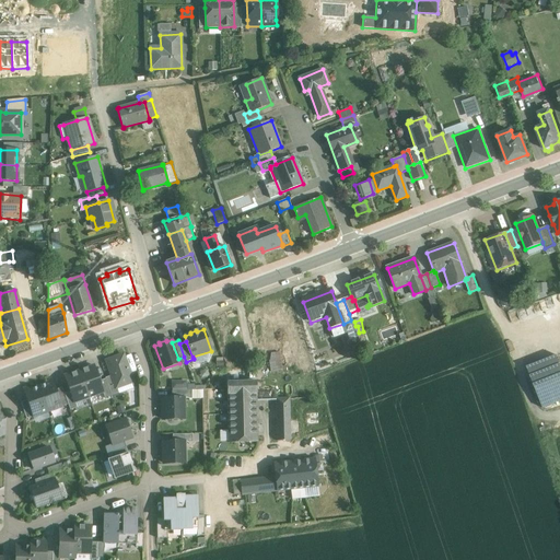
[(123,356),(106,361),(112,376),(116,388),(132,382),(123,356)]
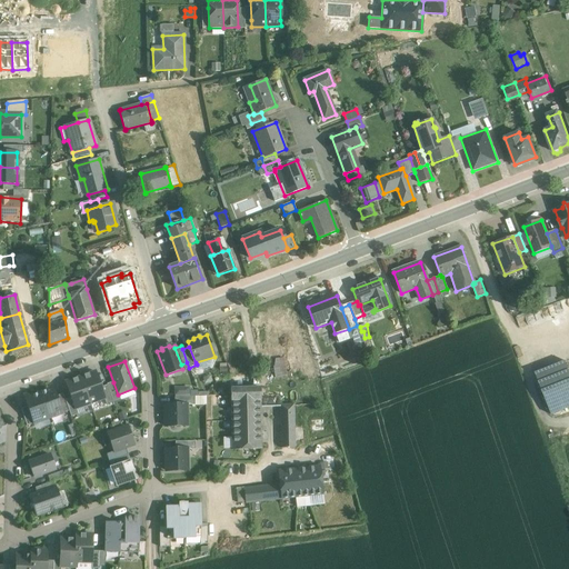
[(568,368),(567,361),(536,373),(551,415),(568,408),(568,368)]
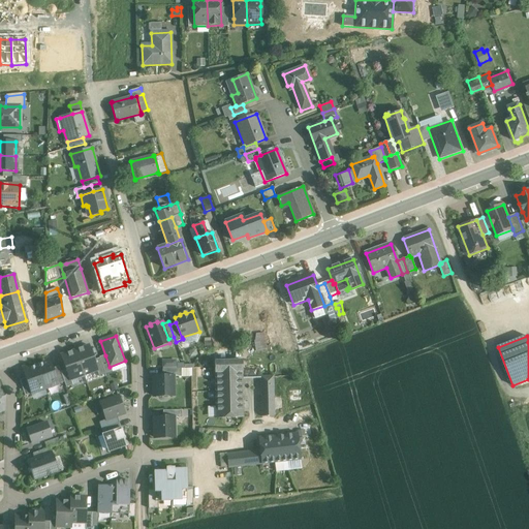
[(88,346),(74,350),(84,375),(97,371),(93,361),(88,346)]
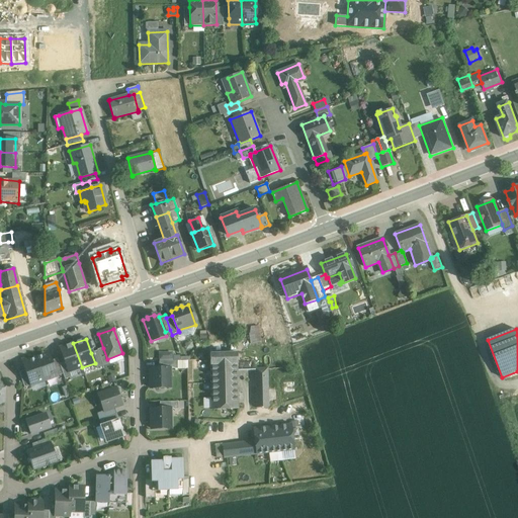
[(82,367),(73,343),(60,348),(65,362),(69,372),(82,367)]
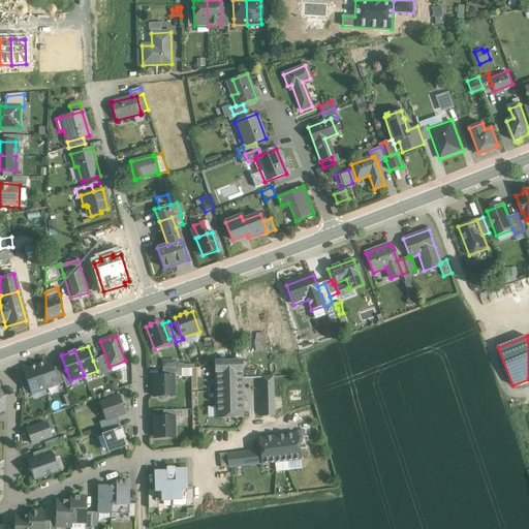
[(110,367),(105,355),(99,358),(99,359),(104,374),(112,371),(110,367)]
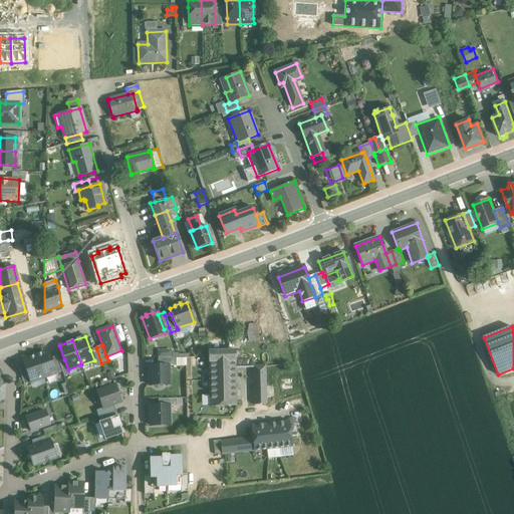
[(96,348),(90,350),(94,360),(95,365),(101,363),(96,348)]
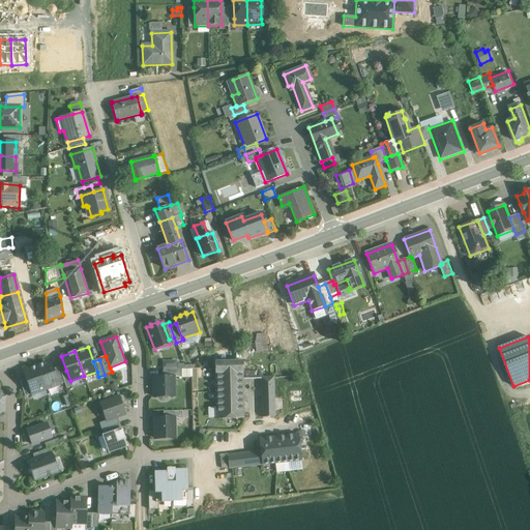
[(242,361),(214,362),(215,374),(216,419),(243,418),(242,379),(242,361)]
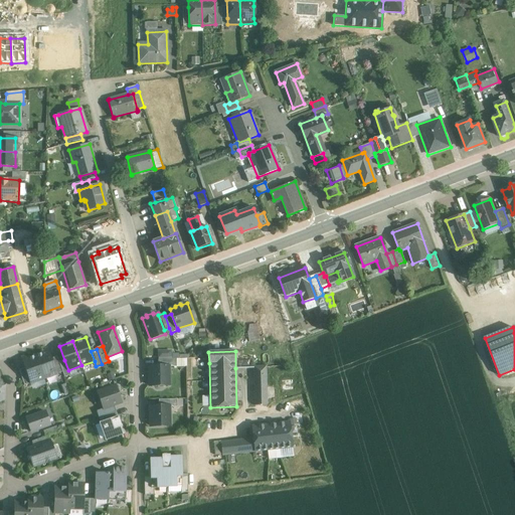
[(49,354),(45,352),(35,356),(43,379),(56,374),(51,359),(49,354)]
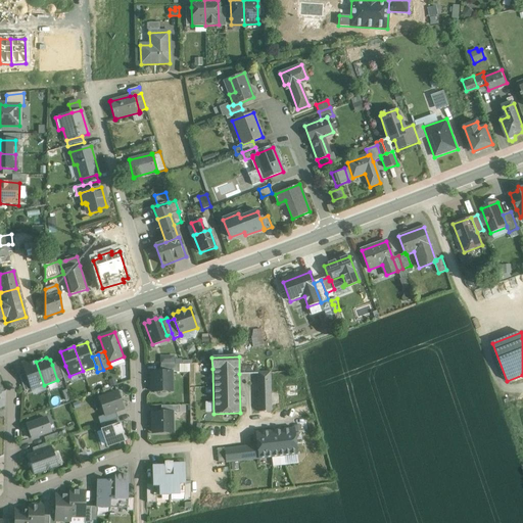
[(36,362),(26,365),(24,370),(25,374),(31,389),(44,385),(36,362)]
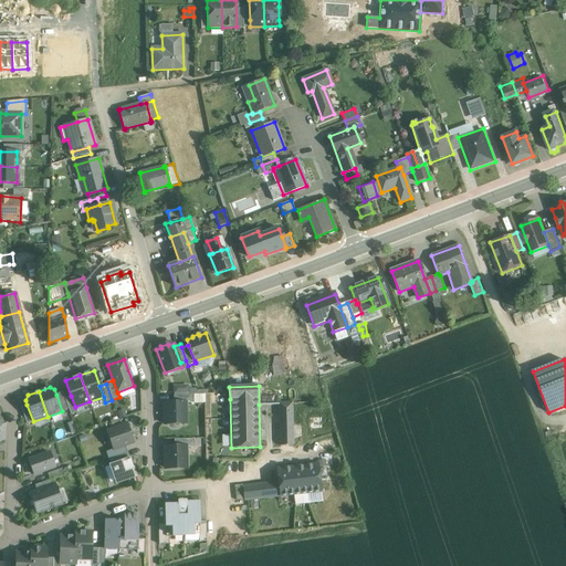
[(64,398),(62,392),(56,395),(62,411),(69,409),(64,398)]
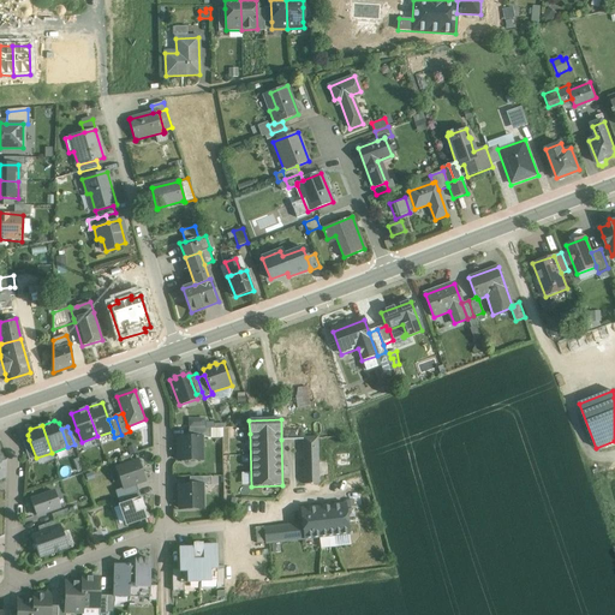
[(77,430),(70,433),(75,445),(77,451),(84,448),(82,442),(77,430)]
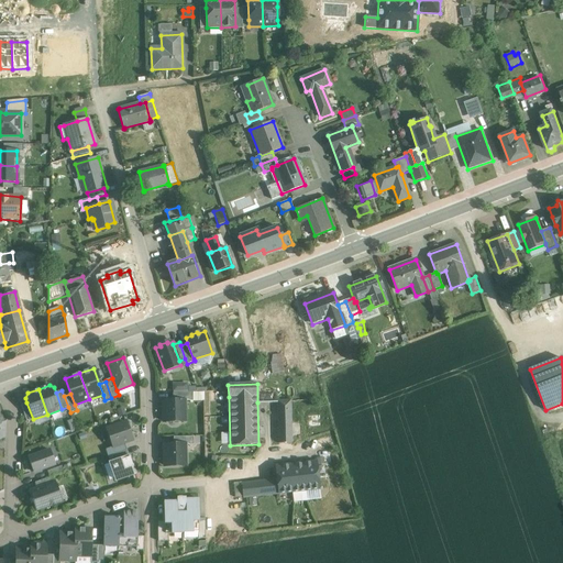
[(173,400),(163,401),(163,422),(185,421),(185,401),(184,400),(173,400)]
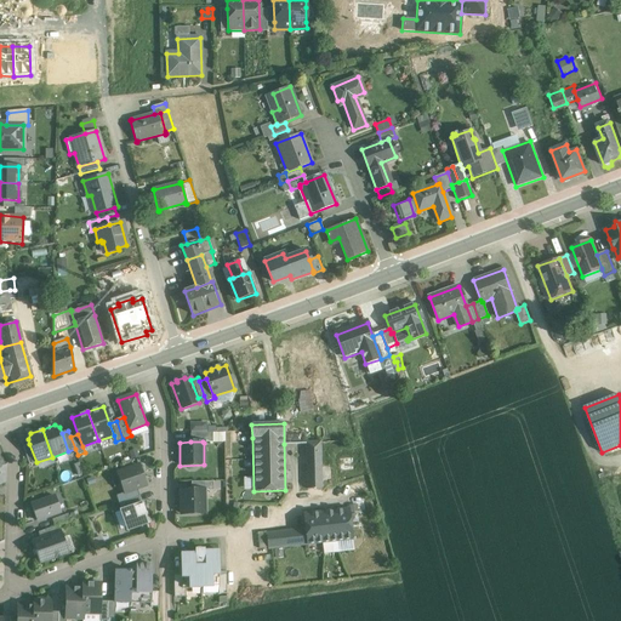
[(320,443),(306,443),(307,489),(322,489),(320,443)]
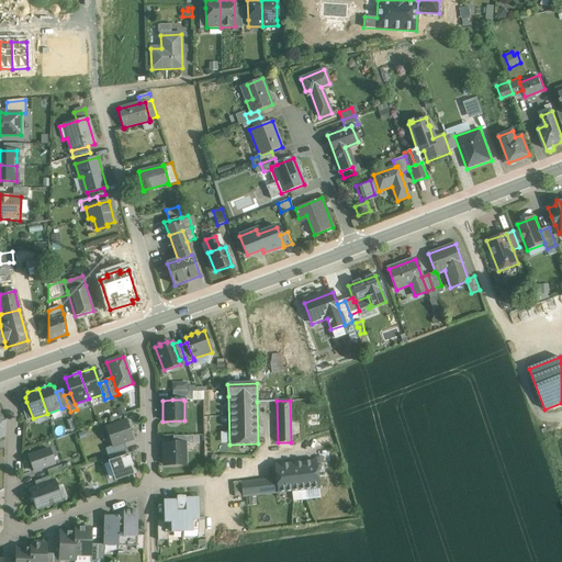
[(26,402),(21,404),(26,420),(33,418),(26,402)]
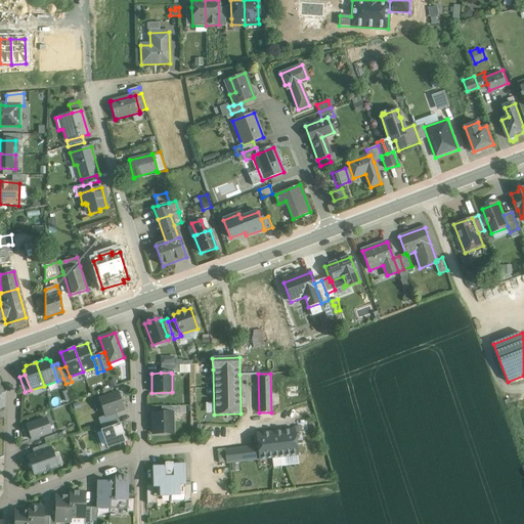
[(118,393),(100,399),(103,406),(102,407),(105,417),(115,413),(114,412),(123,409),(118,393)]
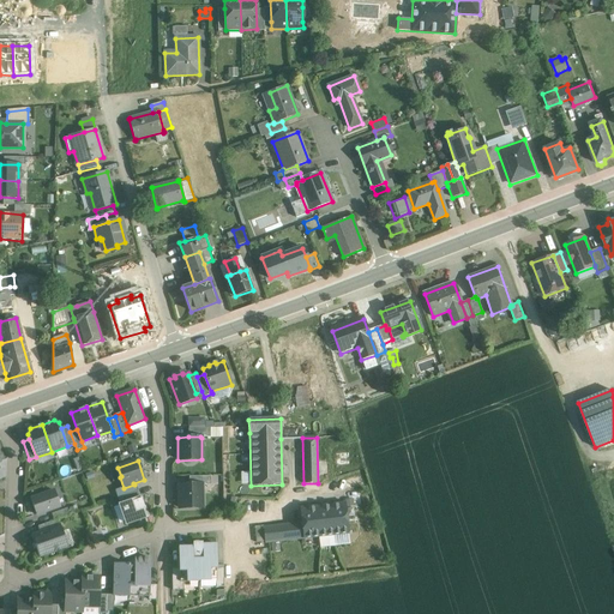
[(190,485),(179,486),(179,509),(203,507),(202,486),(202,485),(190,485)]
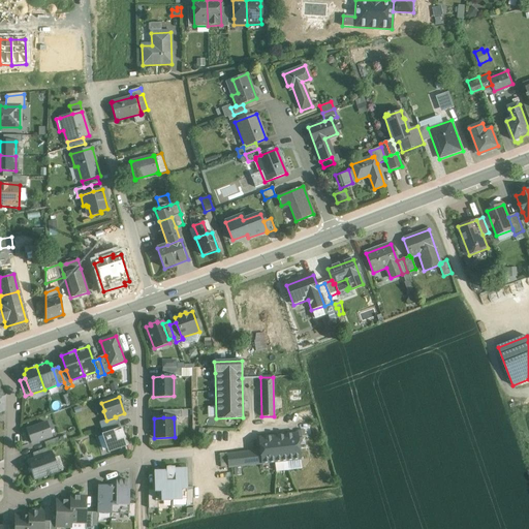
[(47,423),(27,430),(32,444),(52,437),(47,423)]
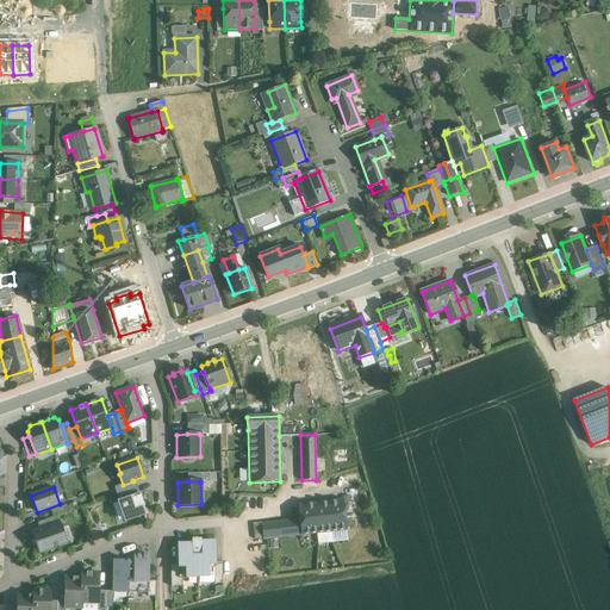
[(341,487),(297,492),(299,520),(302,535),(347,530),(341,487)]
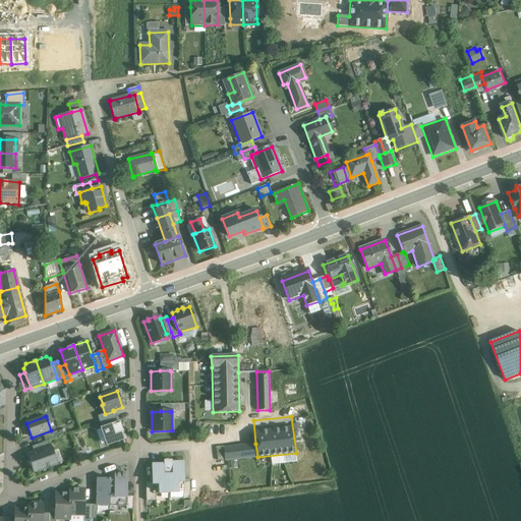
[(119,422),(102,428),(108,445),(125,439),(119,422)]
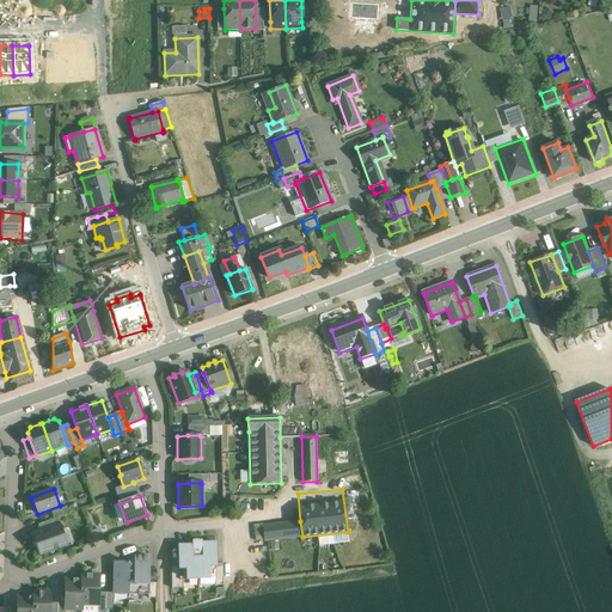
[(57,518),(37,525),(40,531),(59,525),(60,525),(61,525),(57,518)]
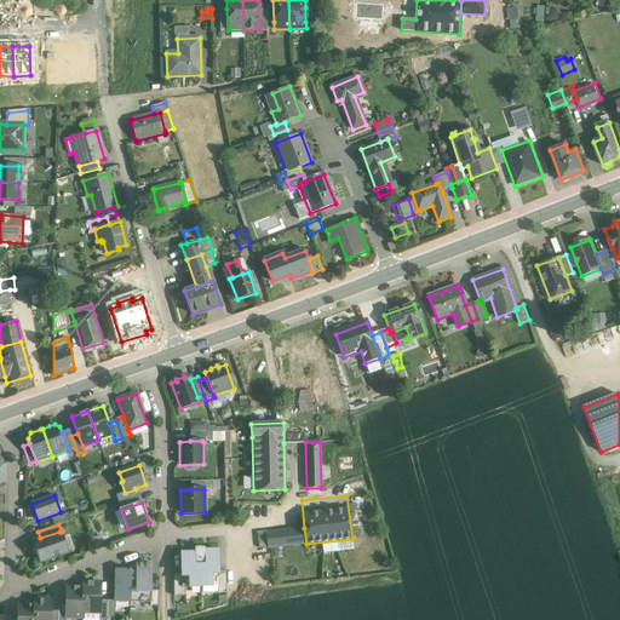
[(304,528),(257,533),(259,549),(267,547),(267,549),(306,544),(304,528)]
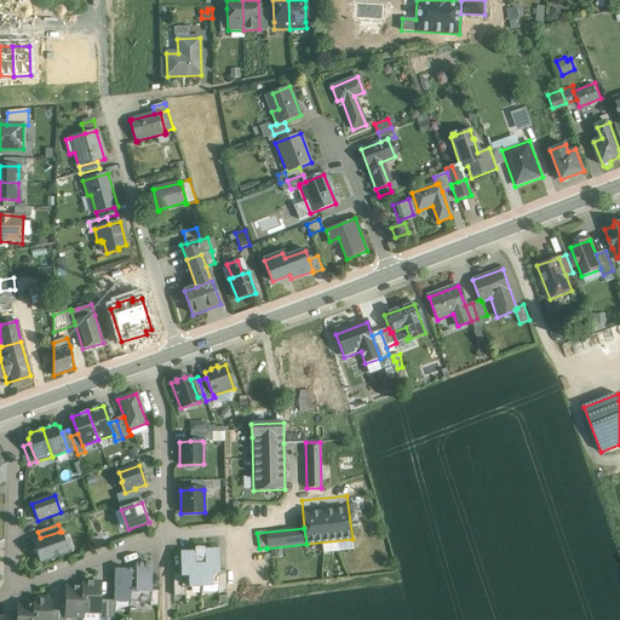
[(40,538),(33,541),(40,562),(67,552),(61,532),(59,532),(40,538)]
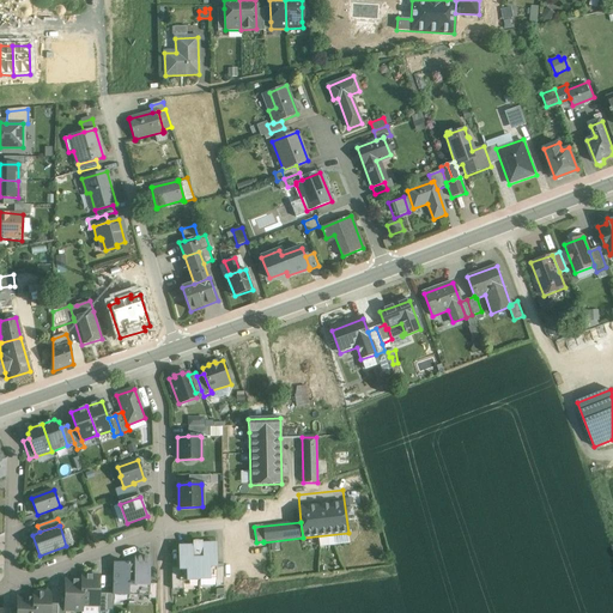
[(216,544),(196,544),(196,546),(198,578),(199,578),(216,578),(216,565),(216,544)]
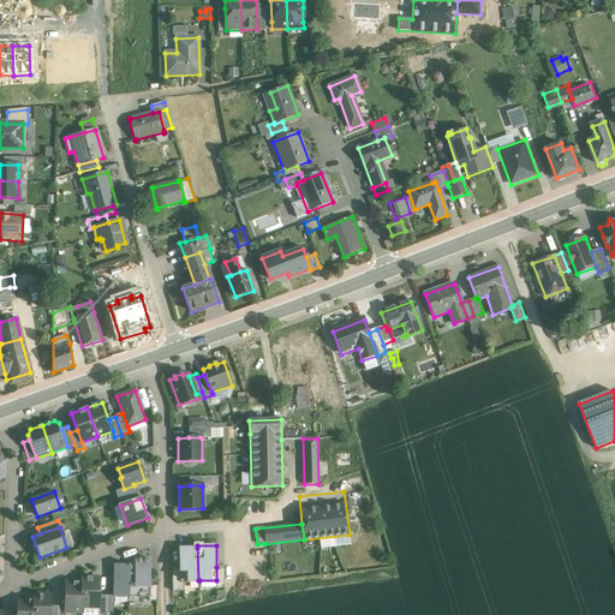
[(197,548),(180,548),(180,569),(180,583),(184,583),(199,583),(199,580),(198,580),(197,548)]
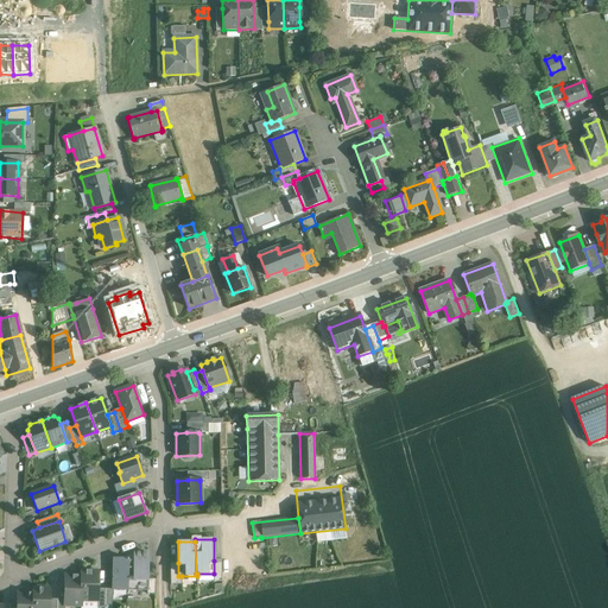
[(128,558),(113,558),(112,589),(112,590),(113,590),(147,591),(149,580),(149,553),(133,552),(133,561),(128,561),(128,558)]
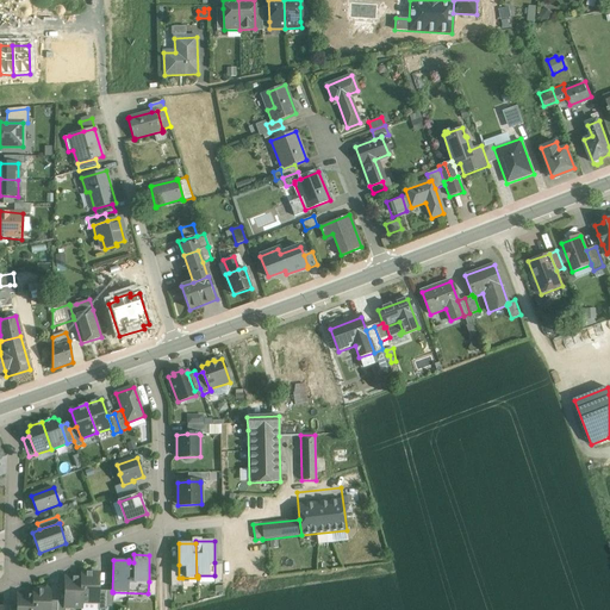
[(179,578),(179,565),(170,565),(172,586),(182,586),(182,578),(179,578)]
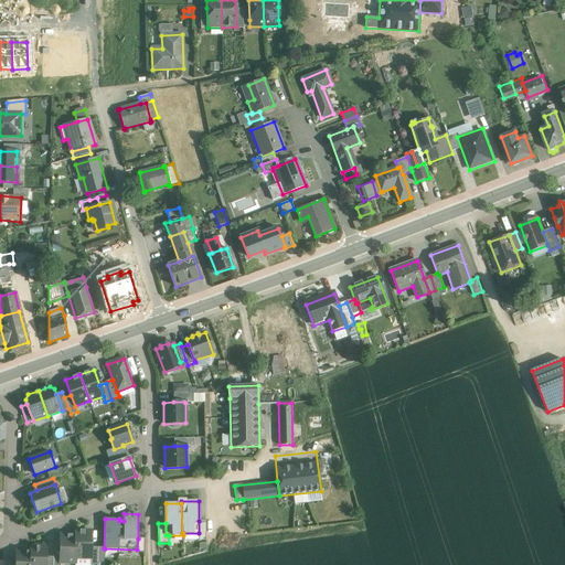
[(92,531),(75,530),(75,535),(76,535),(75,558),(76,558),(91,558),(91,547),(92,531)]
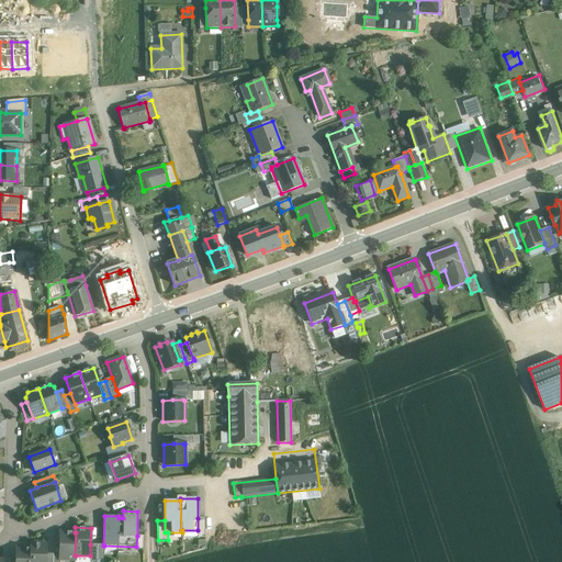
[(75,532),(60,532),(59,549),(59,560),(60,560),(75,560),(76,555),(75,555),(76,532),(75,532)]
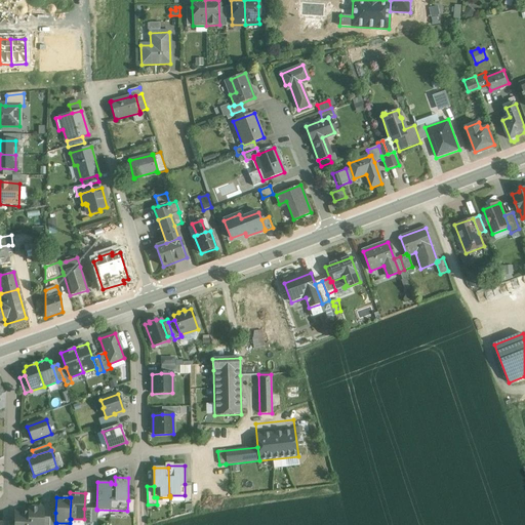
[(43,508),(29,508),(29,512),(28,524),(42,524),(43,518),(43,508)]
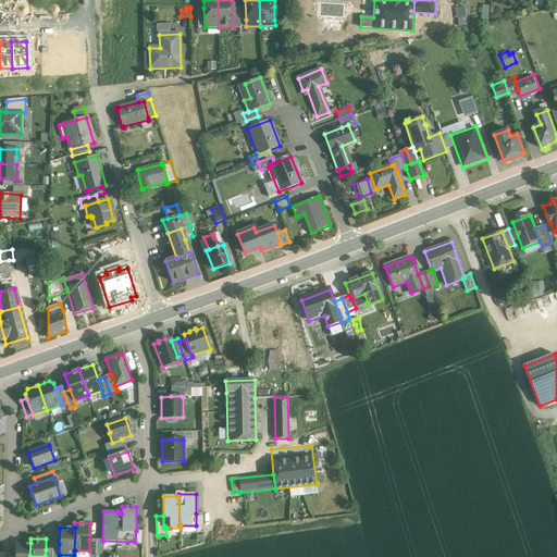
[(31,543),(16,543),(16,553),(15,556),(29,556),(31,543)]
